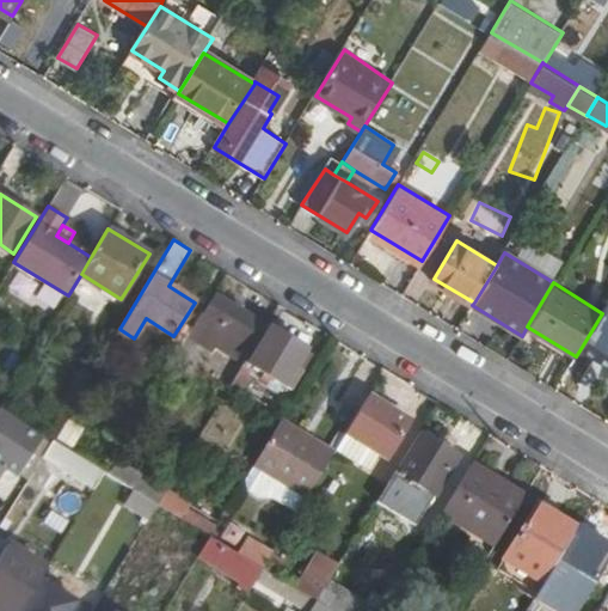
[(200,312),(186,335),(200,343),(212,350),(215,344),(235,358),(240,348),(250,354),(266,327),(217,297),(206,317),(200,312)]
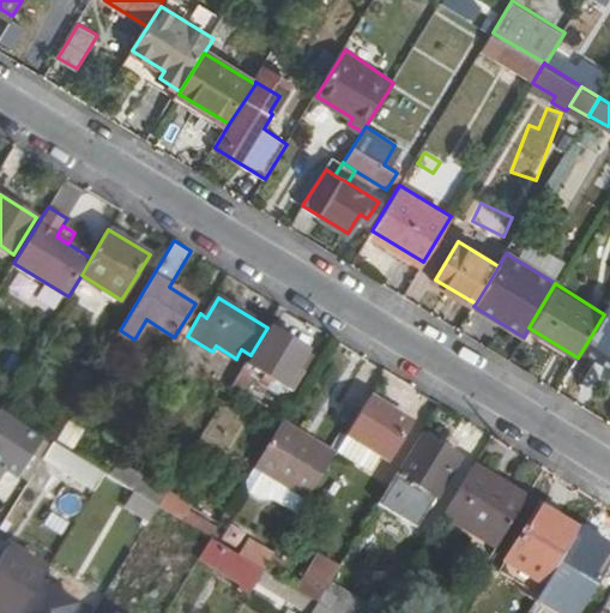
[(604,314),(584,348),(609,364),(609,307),(604,314)]
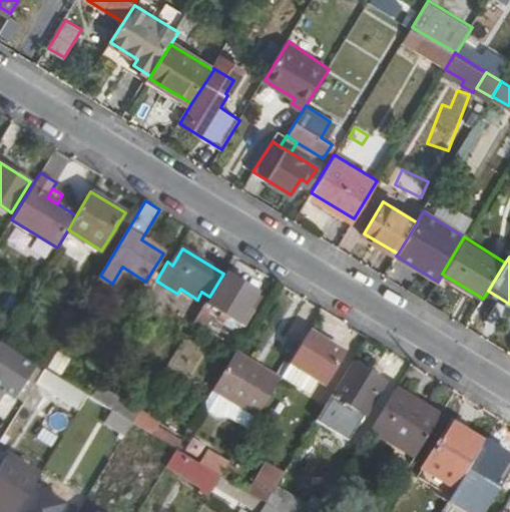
[(227,275),(209,305),(216,310),(222,314),(228,317),(243,327),(262,297),(227,275)]
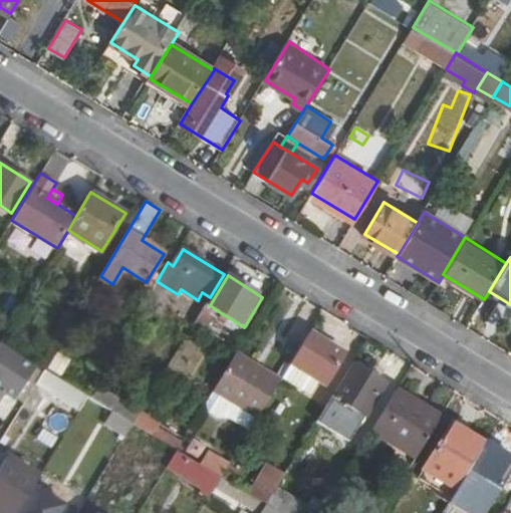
[(157,281),(143,304),(154,311),(168,288),(157,281)]
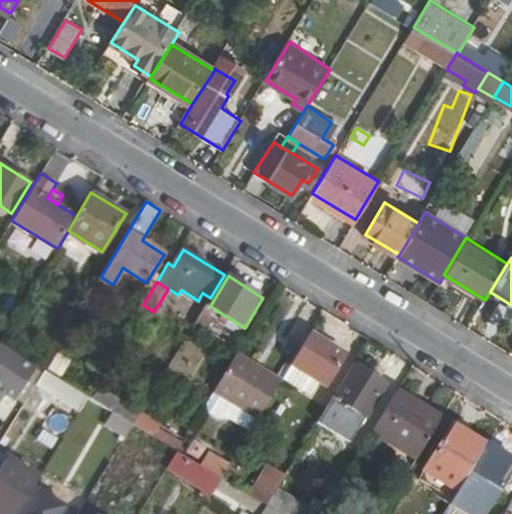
[(206,304),(194,325),(205,332),(217,311),(210,306),(206,304)]
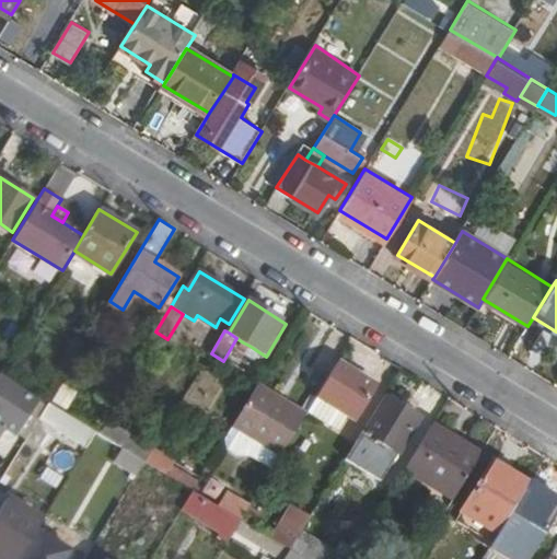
[(336,361),(314,398),(338,414),(336,418),(349,427),(375,385),(336,361)]
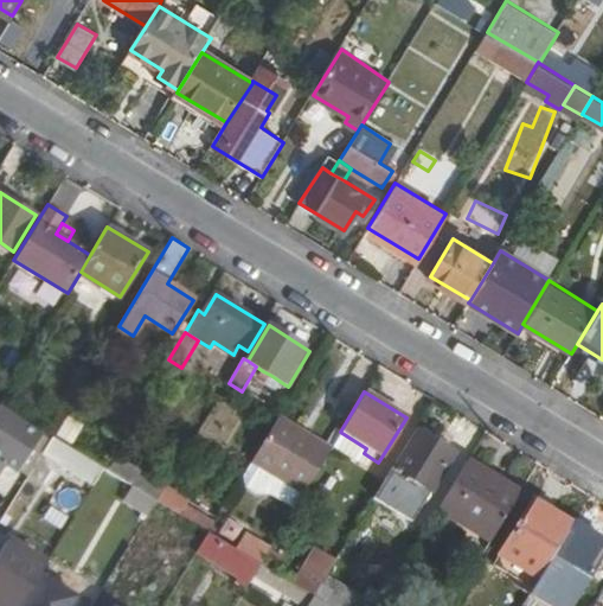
[(0,412),(0,473),(5,466),(19,473),(31,454),(29,452),(38,435),(0,412)]
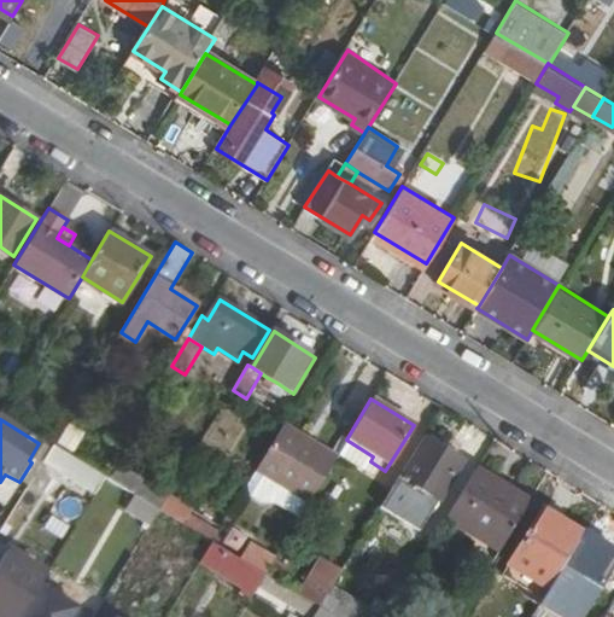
[(60,443),(77,452),(87,431),(70,423),(60,443)]
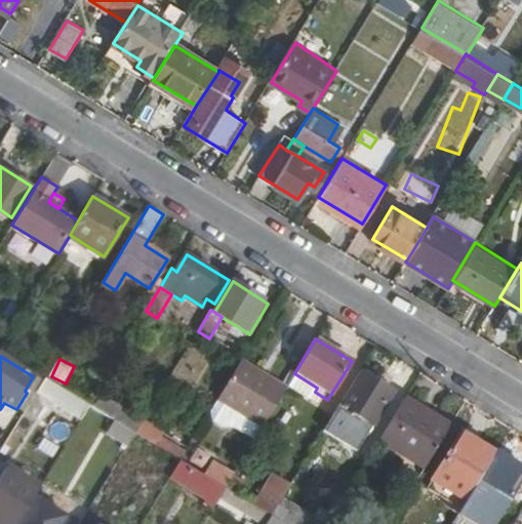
[(242,360),(218,399),(263,426),(286,387),(242,360)]
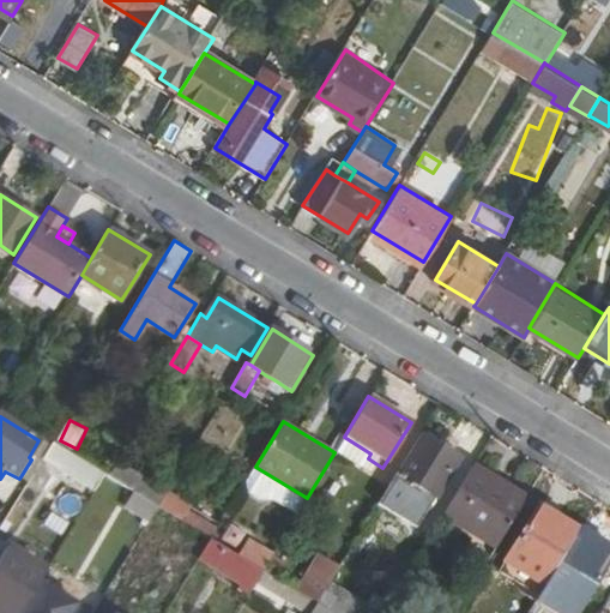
[(424,436),(382,504),(417,526),(459,457),(424,436)]
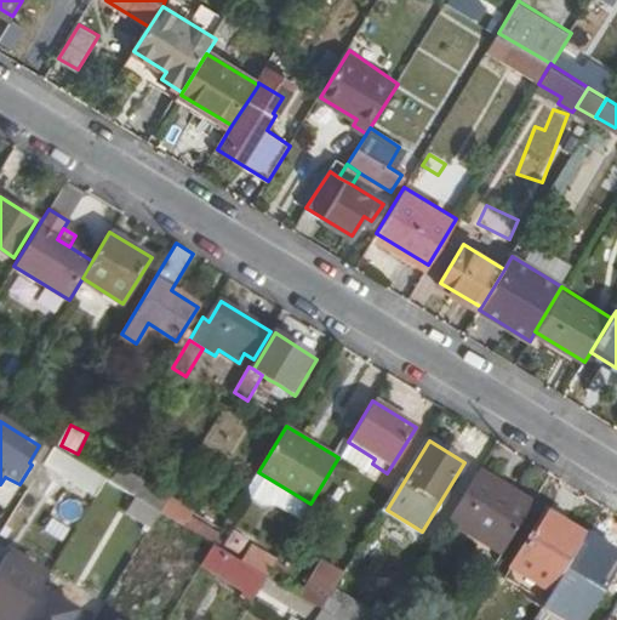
[(348,442),(338,458),(365,473),(372,464),(375,459),(348,442)]
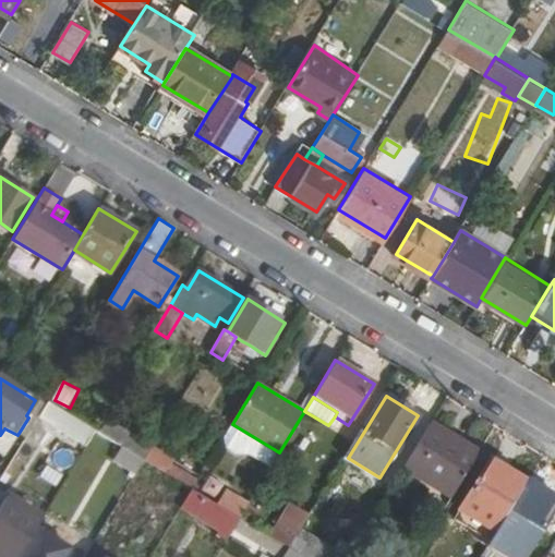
[(40,416),(87,446),(96,431),(48,401),(40,416)]
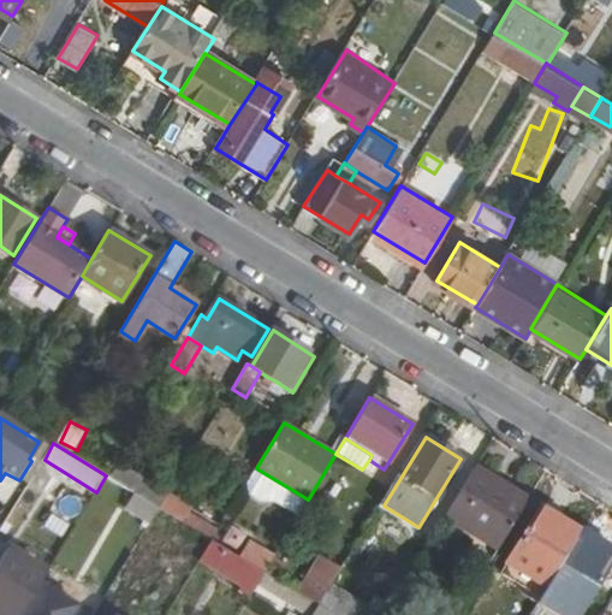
[(106,475),(136,494),(160,509),(170,494),(116,460),(106,475)]
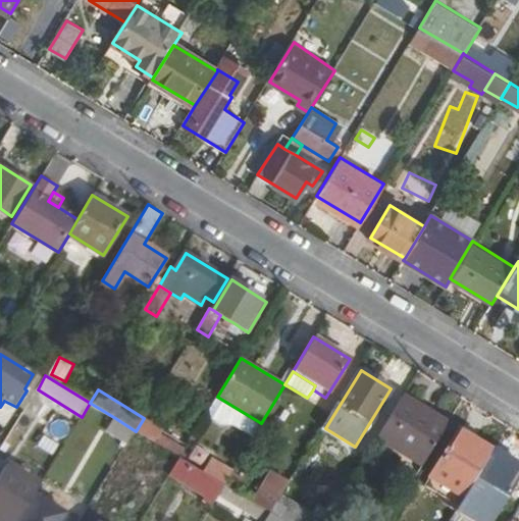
[(404,395),(381,432),(425,460),(449,422),(404,395)]
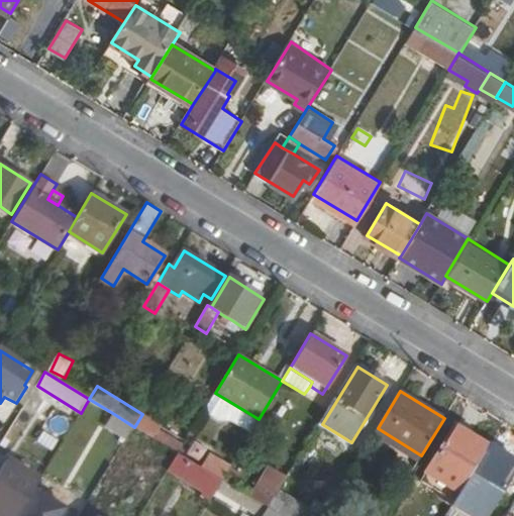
[(106,427),(126,440),(134,427),(114,414),(106,427)]
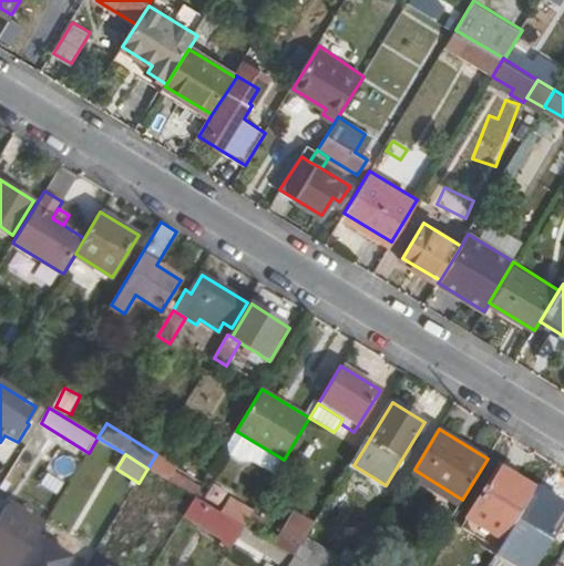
[(197,495),(205,480),(156,456),(149,471),(197,495)]
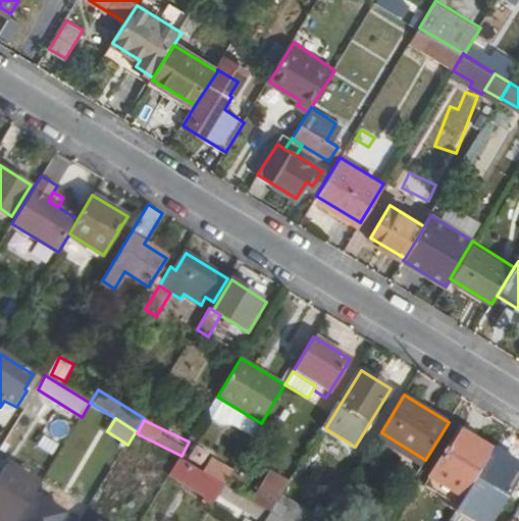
[(458,430),(430,476),(464,498),(491,451),(458,430)]
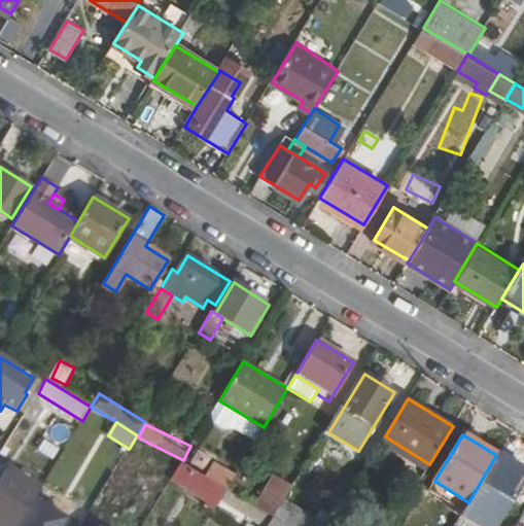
[(496,455),(468,502),(460,515),(473,522),(480,525),(484,525),(494,509),(507,489),(497,483),(520,444),(509,436),(496,455)]
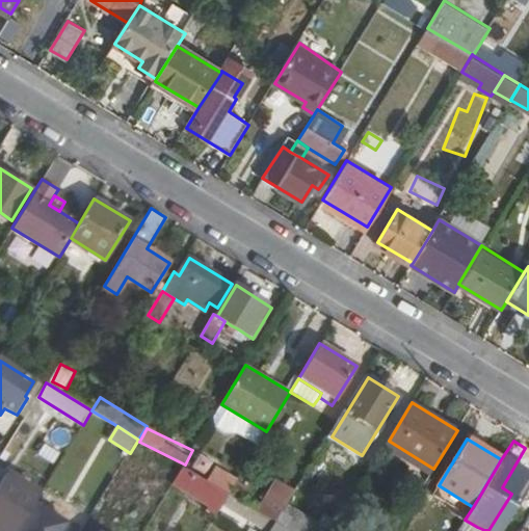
[(175,483),(219,511),(229,495),(184,467),(175,483)]
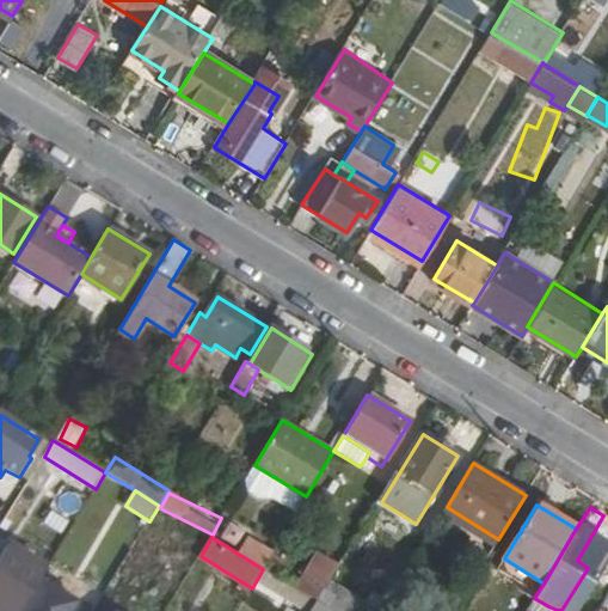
[(11,548),(0,564),(0,610),(23,610),(45,572),(48,569),(11,548)]
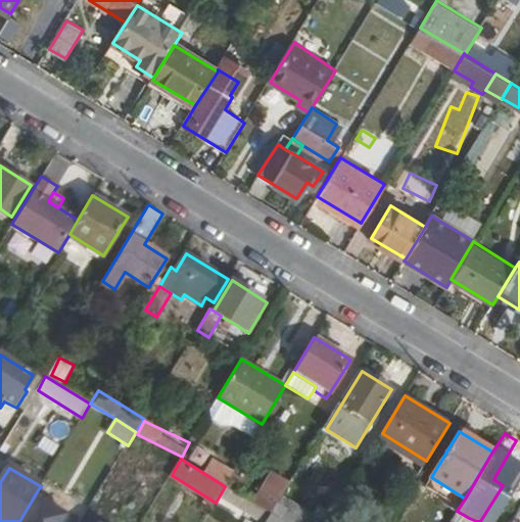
[(253,504),(271,513),(288,484),(272,474),(253,504)]
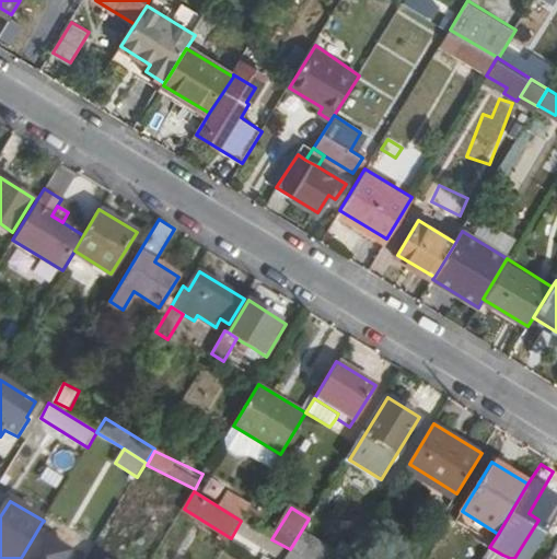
[(42,558),(57,533),(42,523),(21,558),(42,558)]
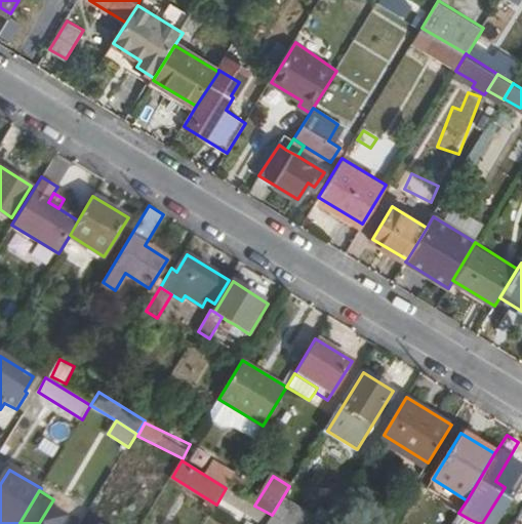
[(272,516),(284,523),(330,523),(332,521),(320,513),(316,518),(283,497),(272,515),(272,516)]
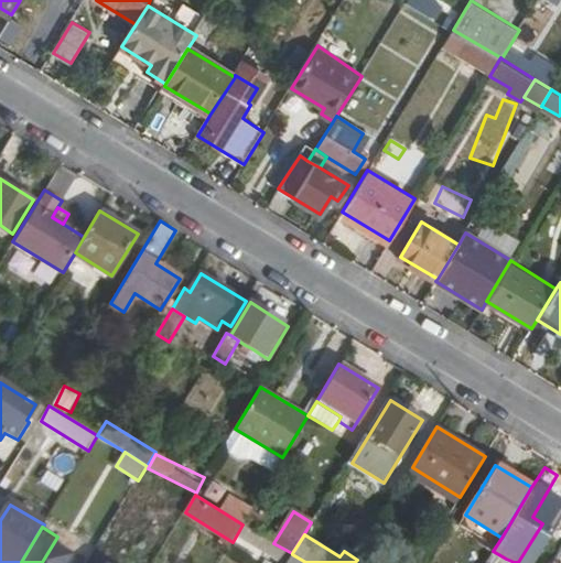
[(81,538),(64,562),(88,562),(97,548),(81,538)]
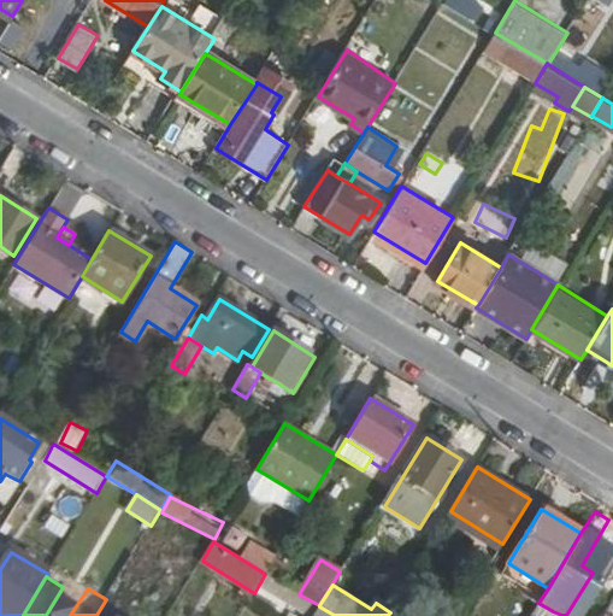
[(578,596),(566,615),(577,615),(587,599),(578,596)]
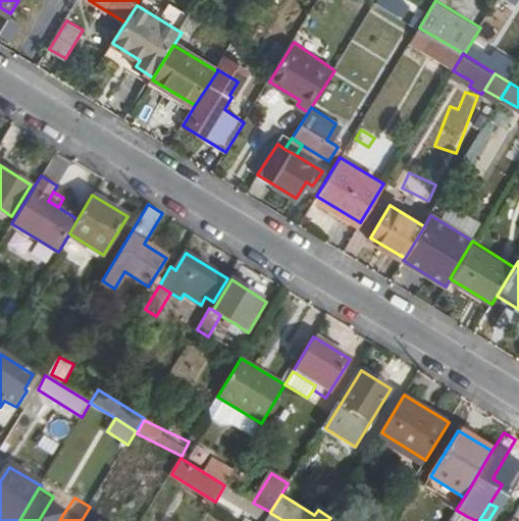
[(456,510),(450,520),(465,520),(468,517),(456,510)]
